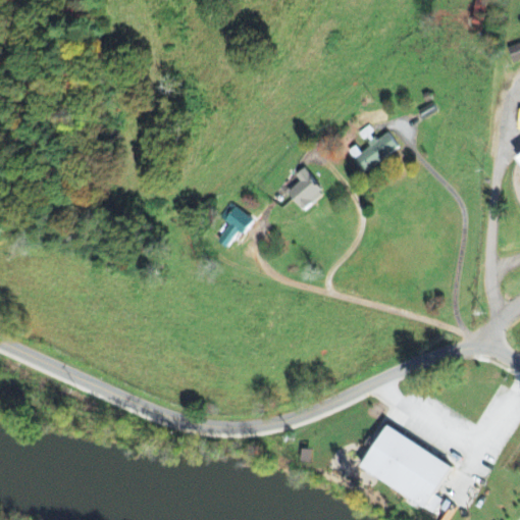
[(481,24),(483,0),(471,0),(470,23),(481,24)]
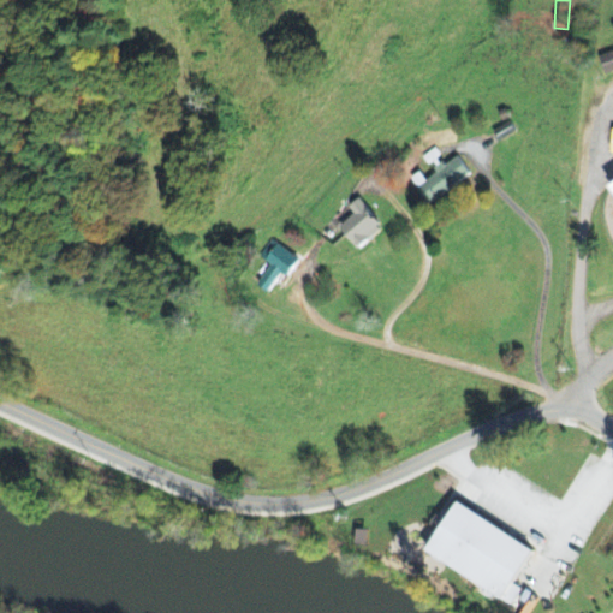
[(602,73),(612,70),(612,51),(597,55),(602,73)]
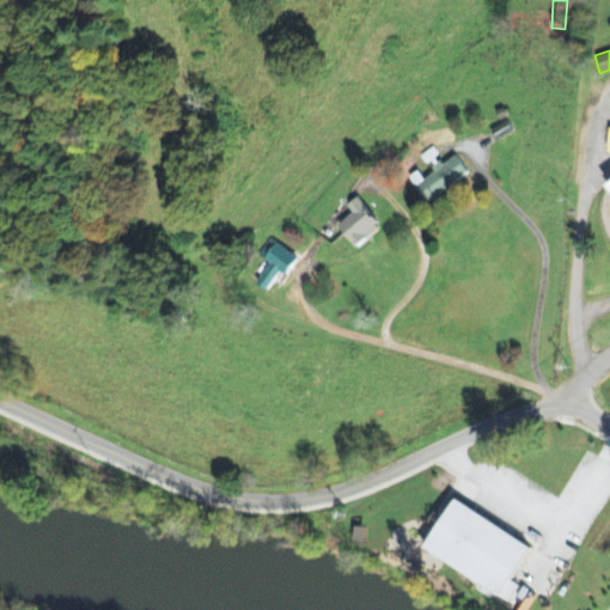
[(421,180),(414,171),(406,177),(426,203),(465,174),(451,154),(429,170),(432,172),(421,180)]
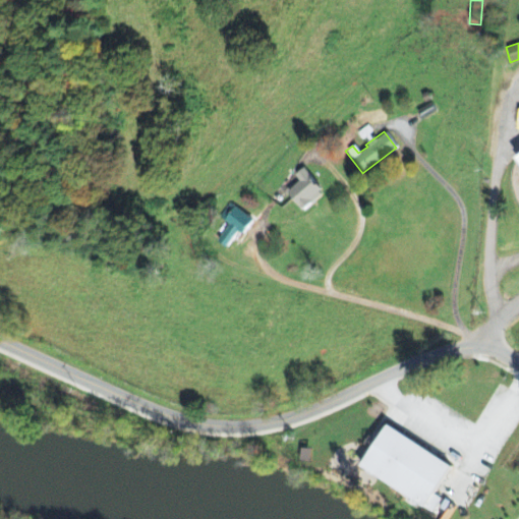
[(297,181),(284,193),(301,212),(322,192),(300,169),(292,176),(297,181)]
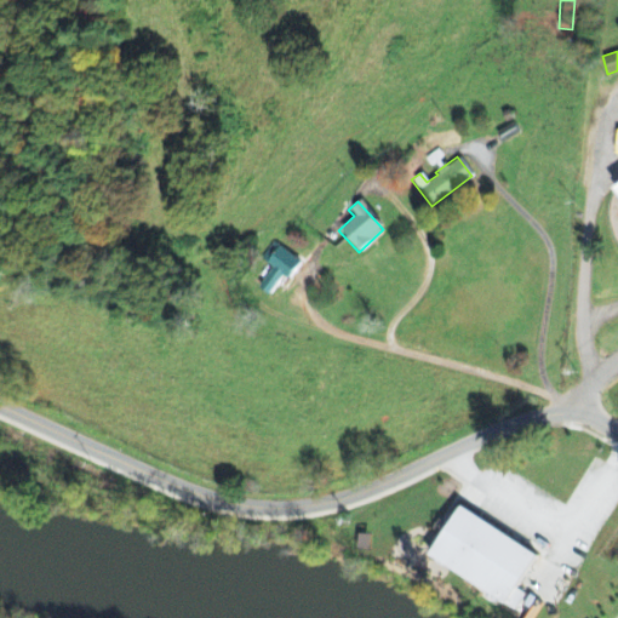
[(269,296),(281,275),(287,280),(297,264),(269,246),(261,261),(270,267),(257,289),(269,296)]
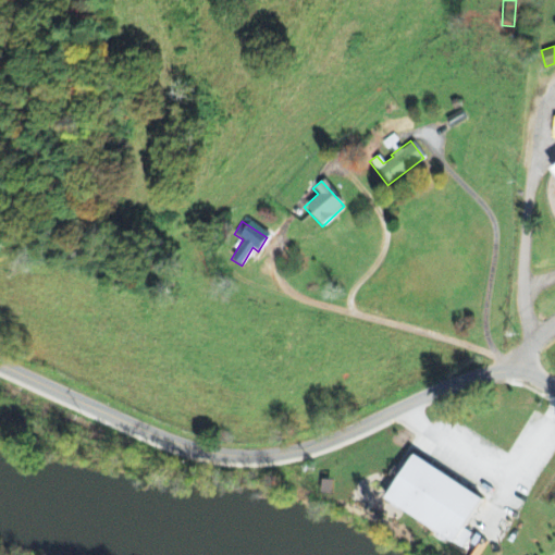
[(411,452),(382,497),(461,549),(471,532),(460,528),(480,496),(411,452)]
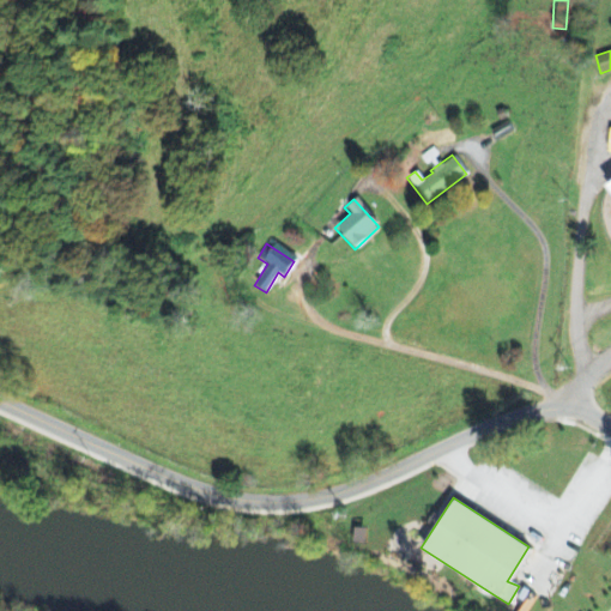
[(352,543),(364,543),(364,527),(352,527),(352,543)]
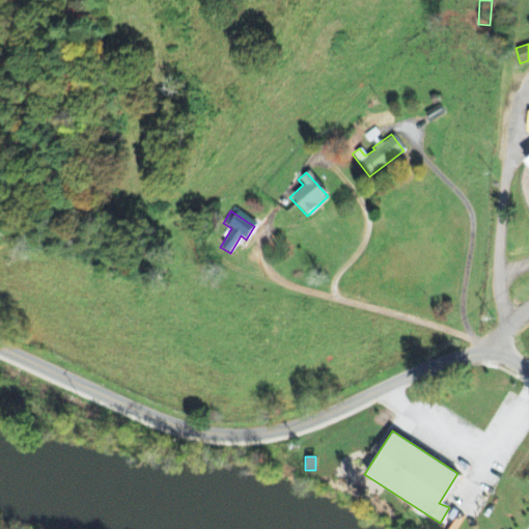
All buildings are outlined.
